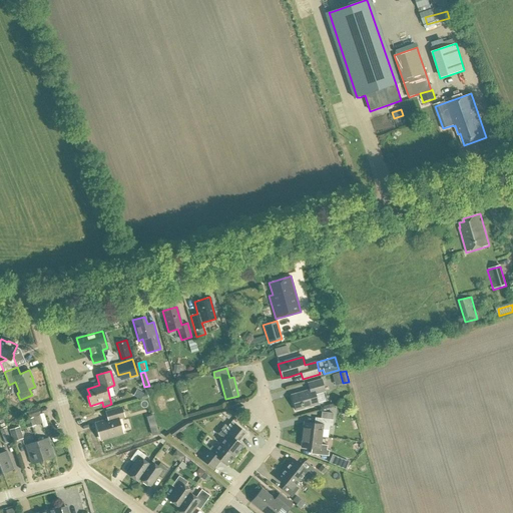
[(324,391),(321,379),(308,383),(310,390),(291,395),(296,411),(318,404),(315,394),(324,391)]
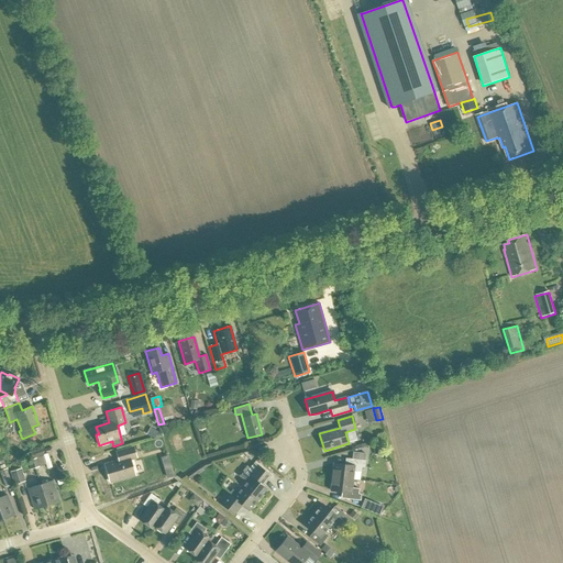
[(198,430),(205,429),(202,421),(196,423),(198,430)]
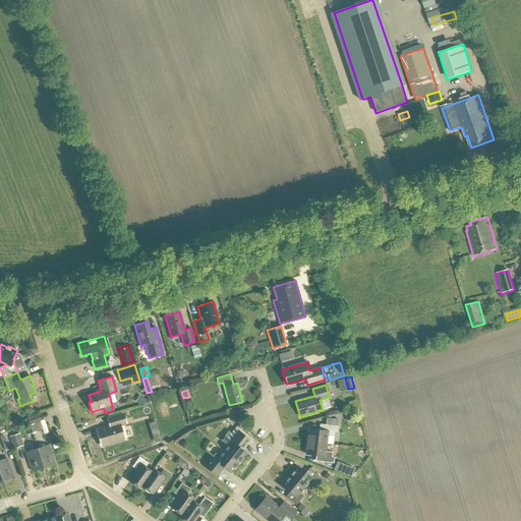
[(138,396),(135,402),(143,406),(147,400),(138,396)]
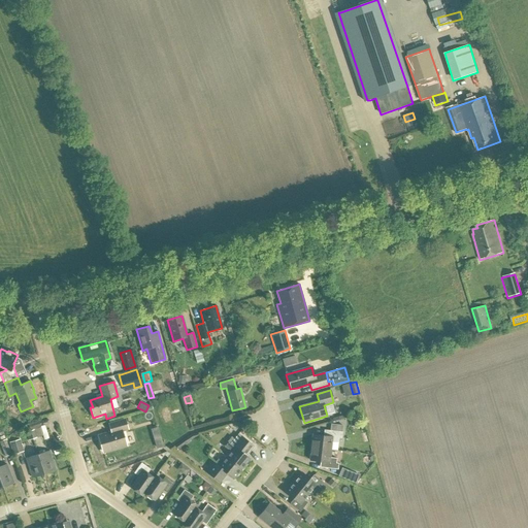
[(121,430),(127,428),(125,420),(109,425),(111,432),(98,436),(103,452),(126,444),(121,430)]
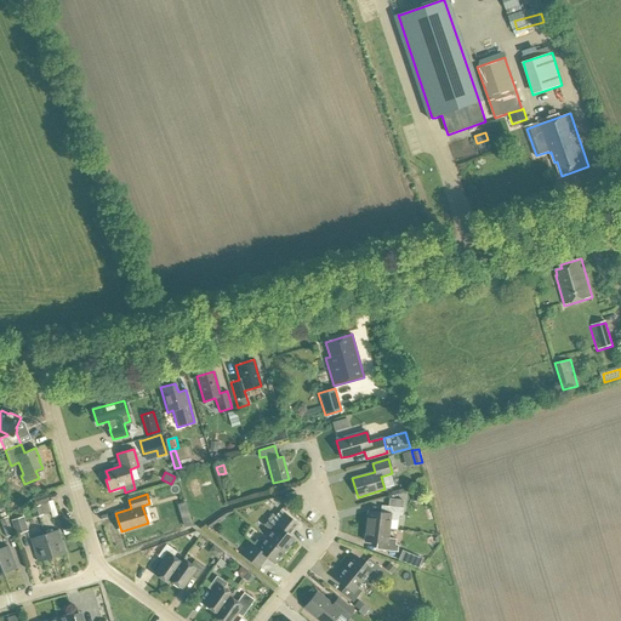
[(51,511),(49,501),(46,495),(34,499),(36,506),(29,508),(33,517),(51,511)]
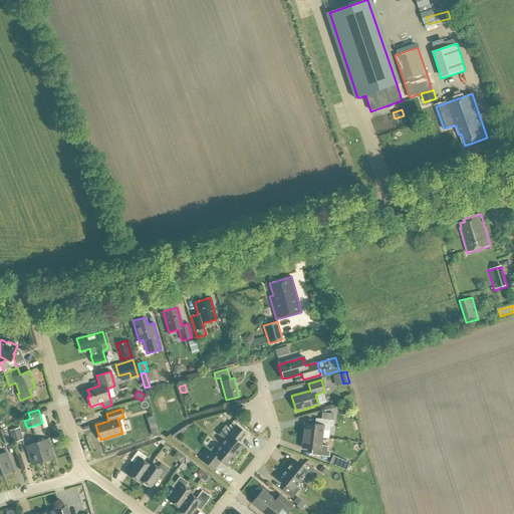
[(155,415),(148,417),(154,436),(160,434),(161,434),(155,415)]
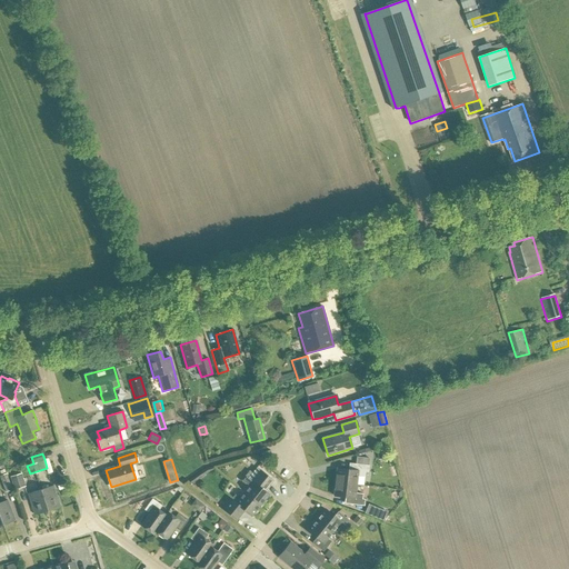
[(336,482),(356,485),(357,476),(365,477),(365,471),(368,472),(368,466),(352,463),(351,470),(337,468),(336,482)]
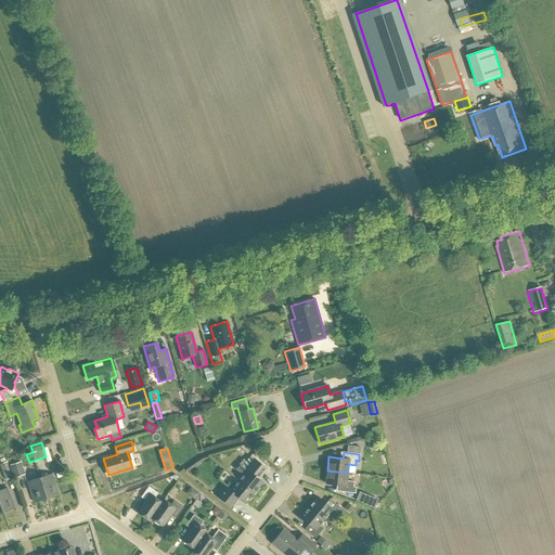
[(183,469),(186,473),(203,461),(208,459),(207,455),(201,457),(183,469)]
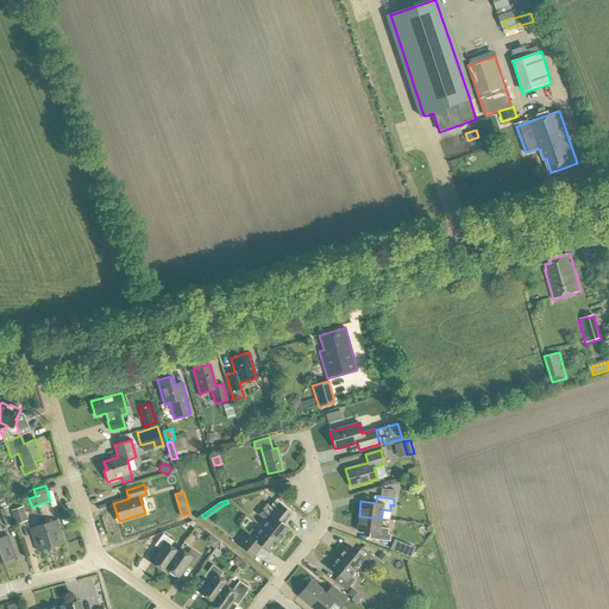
[(308,513),(314,504),(307,500),(301,508),(308,513)]
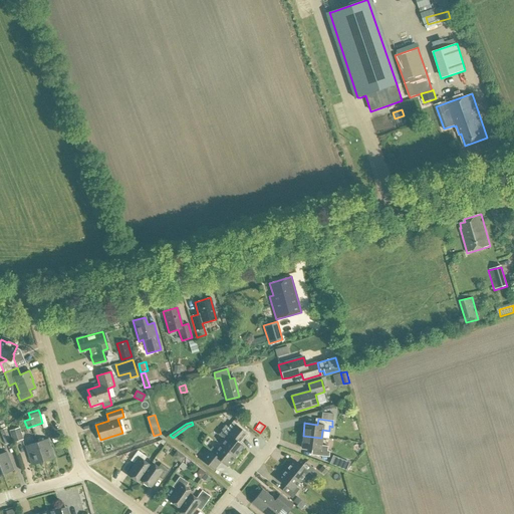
[(224,440),(220,445),(234,456),(242,447),(234,440),(238,436),(225,425),(218,435),(224,440)]
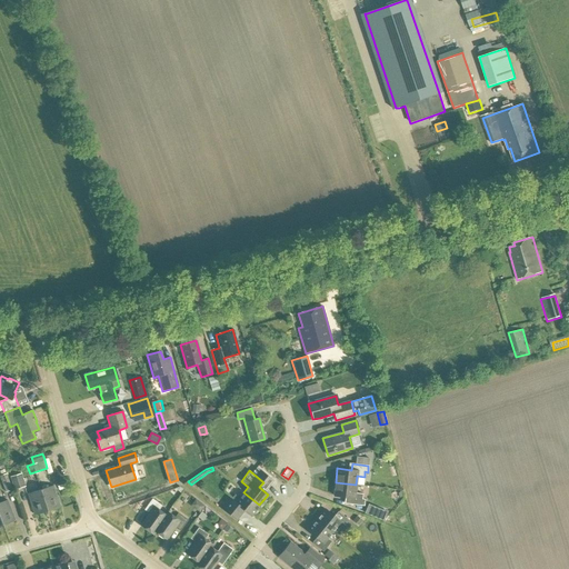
[(26,486),(21,472),(10,477),(13,489),(26,486)]
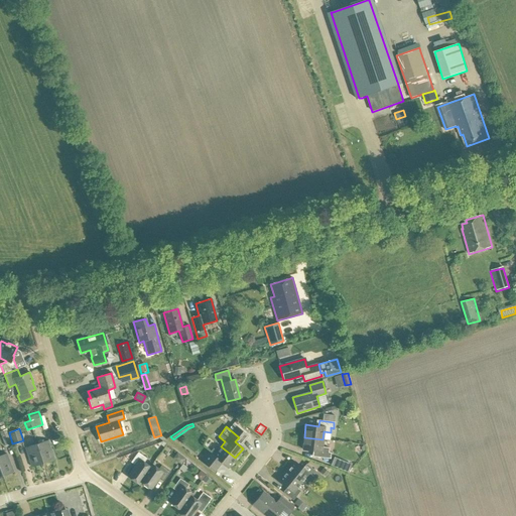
[(0,431),(0,433),(5,446),(11,444),(5,429),(0,431)]
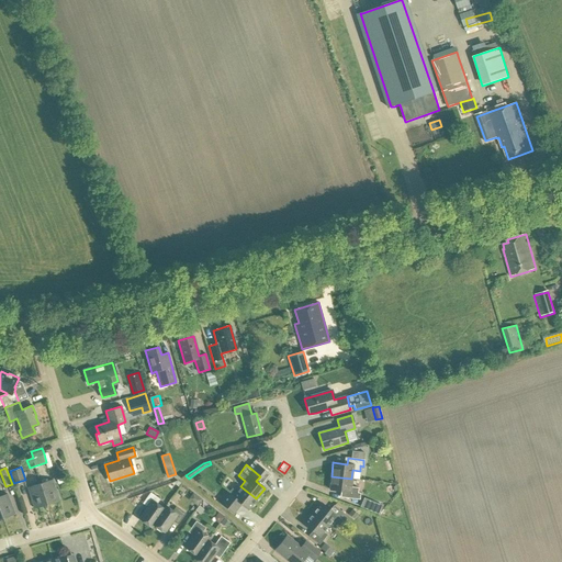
[(351,479),(332,476),(329,490),(344,492),(343,497),(359,499),(360,493),(357,493),(358,487),(350,487),(351,479)]
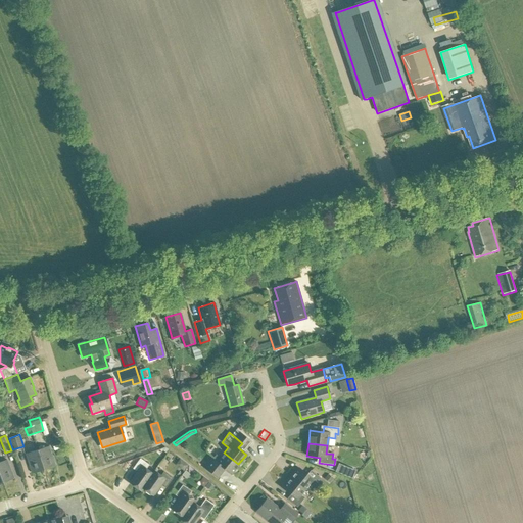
[(48,446),(37,449),(44,470),(55,467),(48,446)]
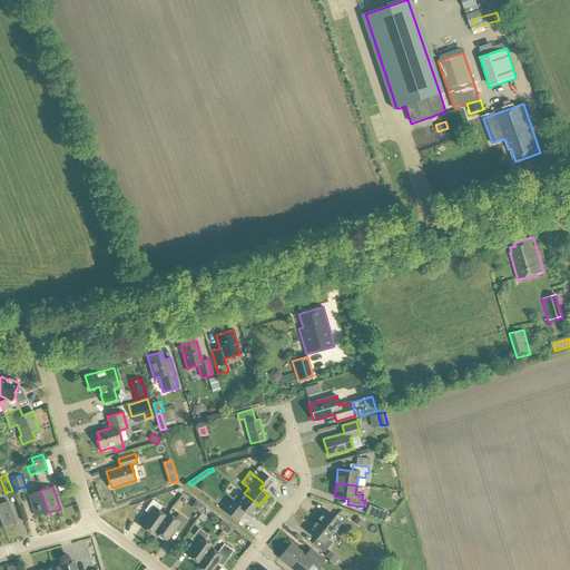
[(48,512),(40,490),(28,494),(36,517),(48,512)]
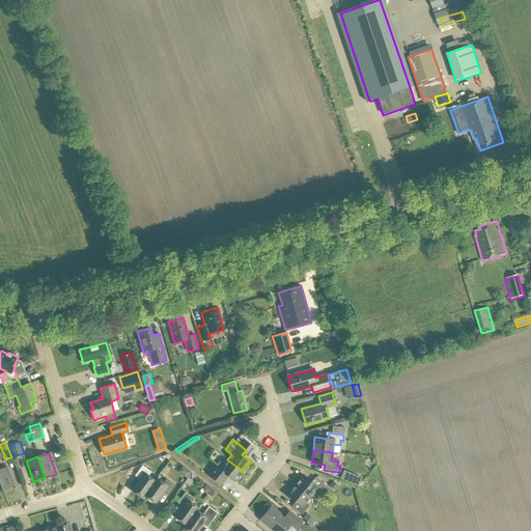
[(242,471),(227,459),(223,465),(219,462),(208,475),(220,484),(227,476),(233,481),(242,471)]
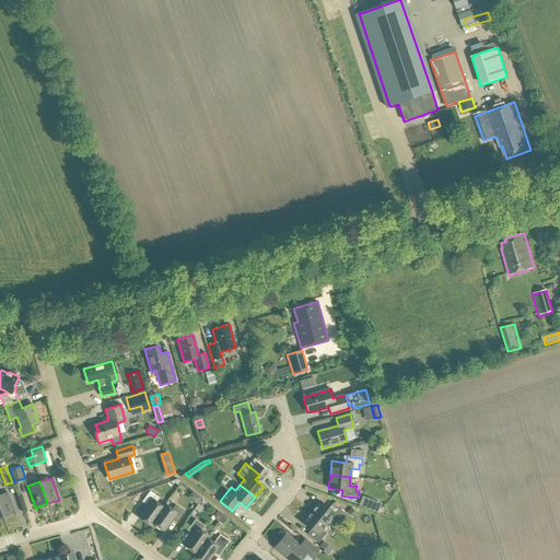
[(150,526),(152,523),(151,523),(163,506),(156,502),(159,498),(150,491),(141,502),(147,505),(139,517),(150,526)]
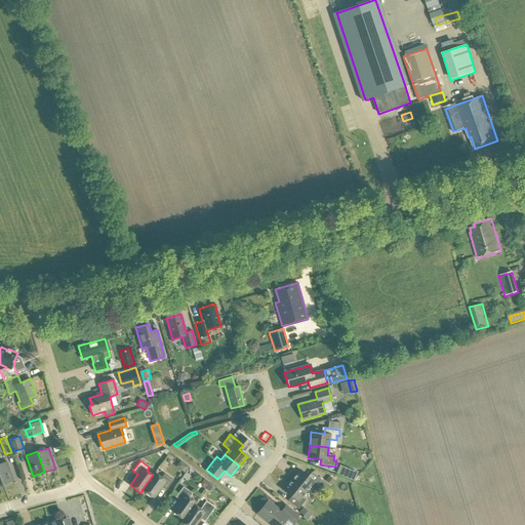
[(6,461),(0,463),(0,477),(3,485),(13,481),(6,461)]
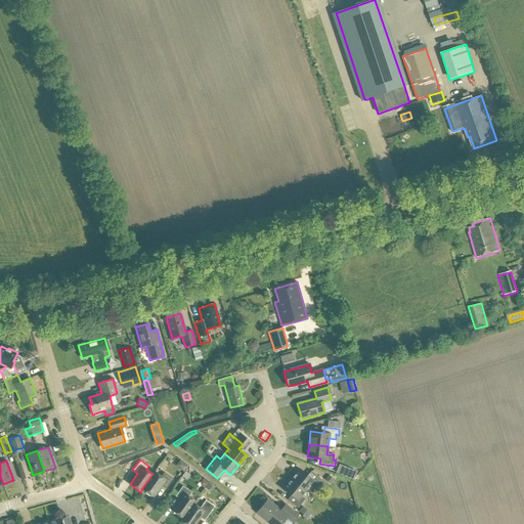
[(349,475),(350,473),(352,470),(339,465),(336,473),(348,478),(349,475)]
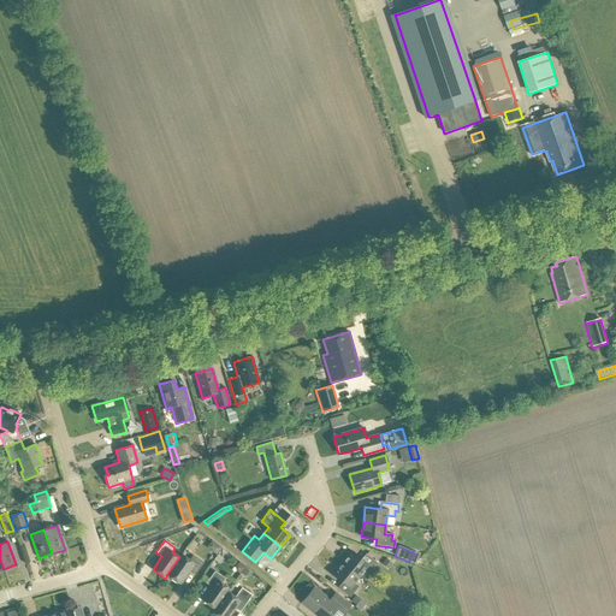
[(351,551),(342,563),(359,576),(368,566),(373,569),(377,563),(366,554),(361,560),(351,551)]
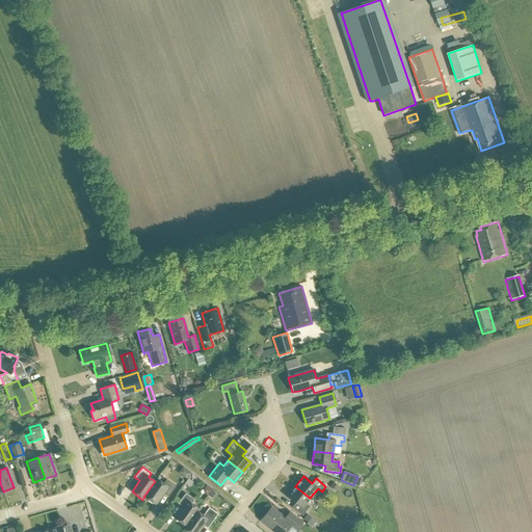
[(143,497),(144,497),(155,504),(162,493),(167,497),(176,486),(166,480),(163,483),(157,479),(155,481),(143,497)]
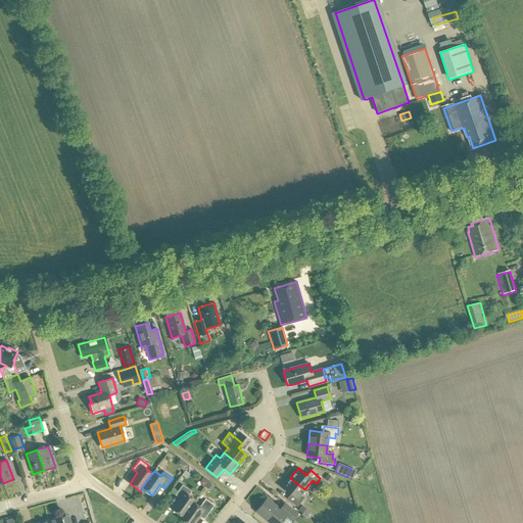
[(328,474),(324,479),(329,483),(333,478),(328,474)]
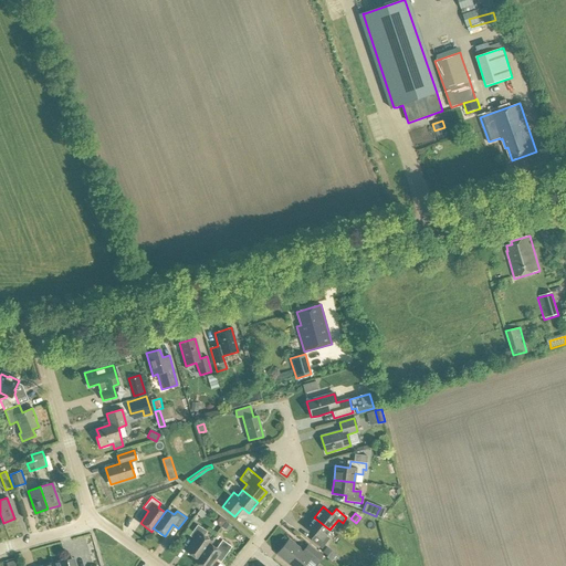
[(329,530),(314,517),(305,527),(314,535),(311,540),(321,548),(329,538),(325,535),(329,530)]
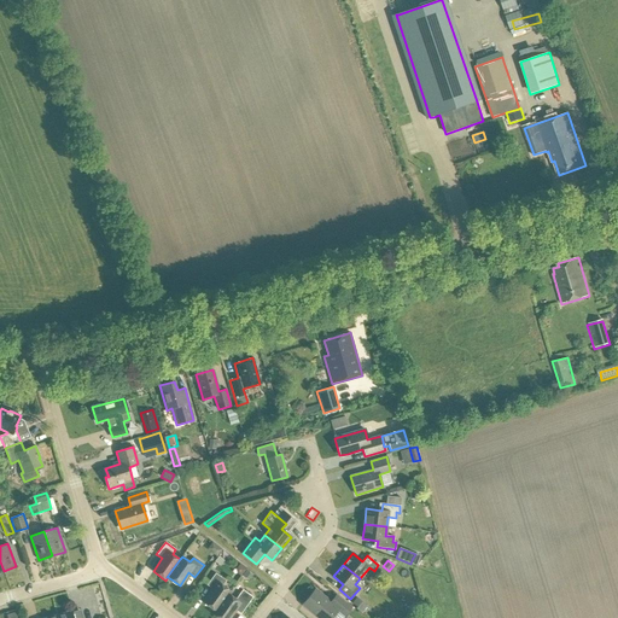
[(246,570),(243,576),(249,581),(252,575),(246,570)]
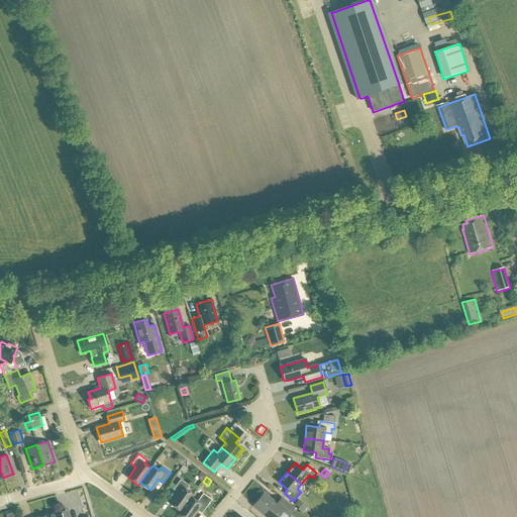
[(191,497),(193,494),(186,490),(189,486),(180,480),(173,490),(178,493),(170,504),(180,511),(191,497)]
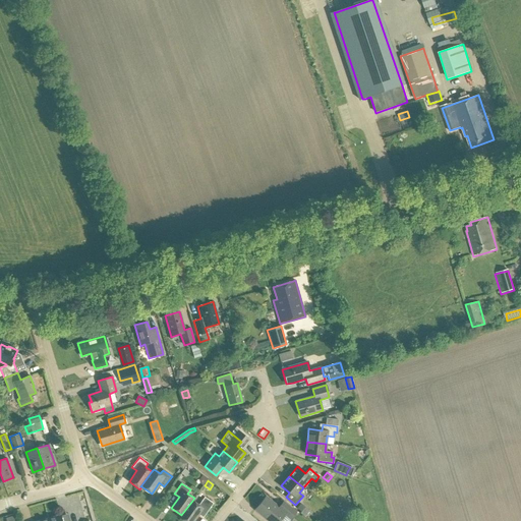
[(203,518),(210,508),(213,503),(205,497),(201,501),(198,505),(192,501),(181,515),(179,518),(183,520),(192,520),(197,514),(203,518)]
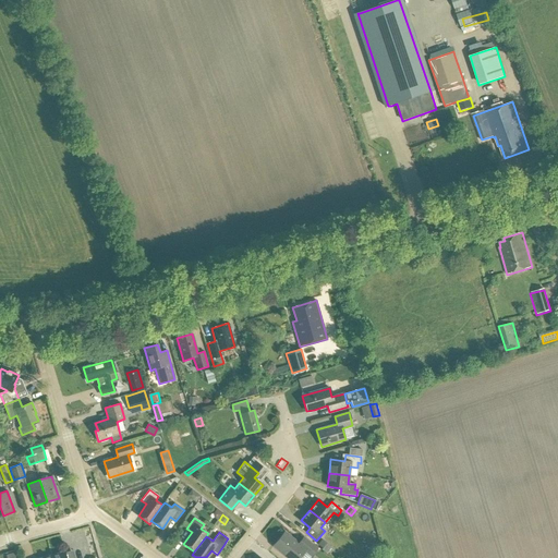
[(288,557),(300,557),(306,552),(311,556),(316,549),(303,538),(298,544),(284,532),(274,545),(288,557)]
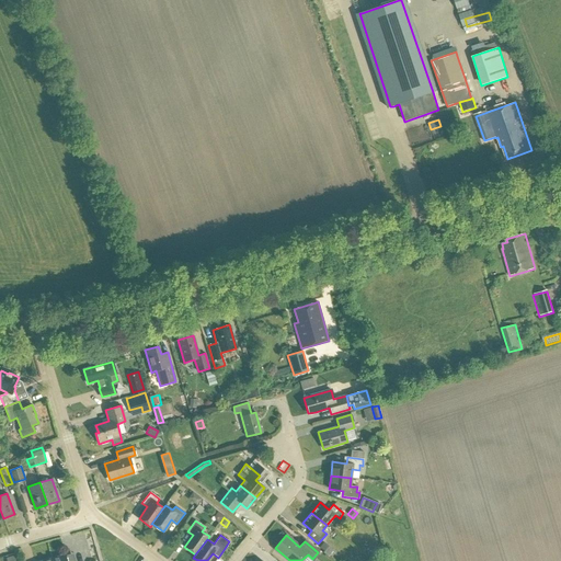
[(323,541),(319,547),(324,551),(323,552),(329,557),(331,554),(330,553),(333,550),(323,541)]
